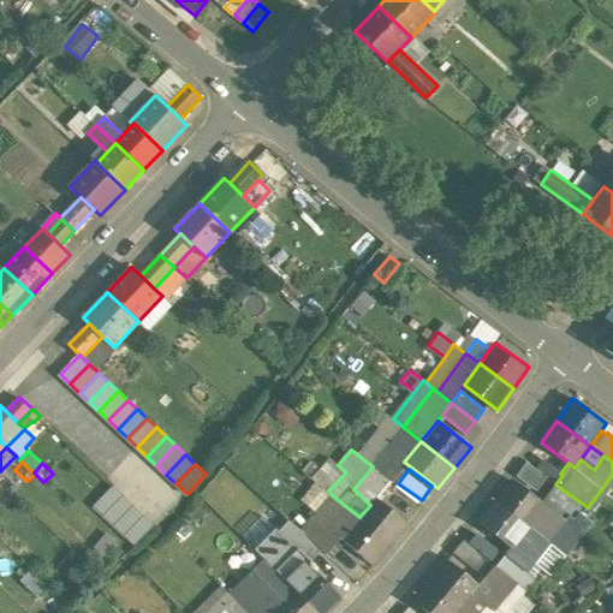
[(541,504),(512,480),(495,501),(529,528),(548,542),(564,521),(541,504)]
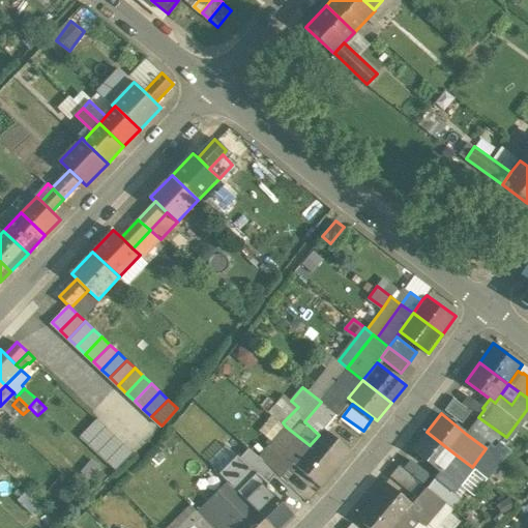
[(478,417),(466,434),(486,448),(489,445),(494,448),(503,435),(478,417)]
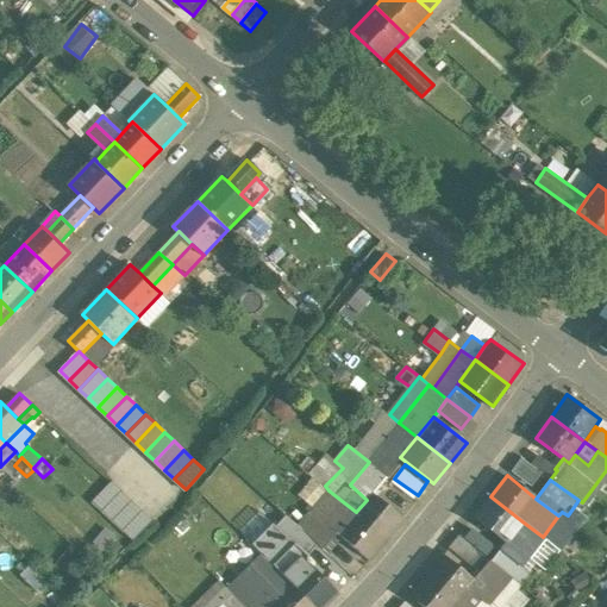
[(124,490),(113,481),(93,501),(104,512),(124,490)]
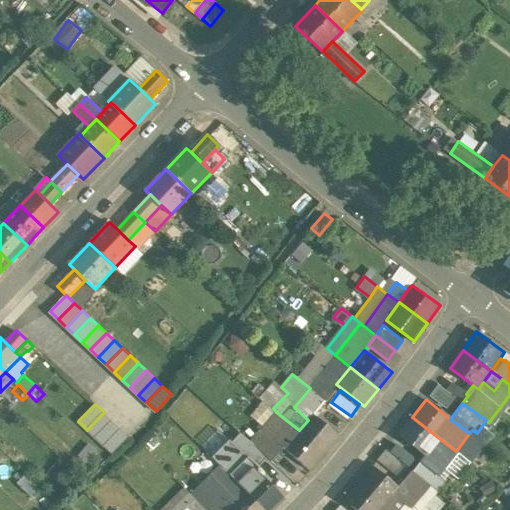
[(113,421),(104,412),(87,430),(96,438),(113,421)]
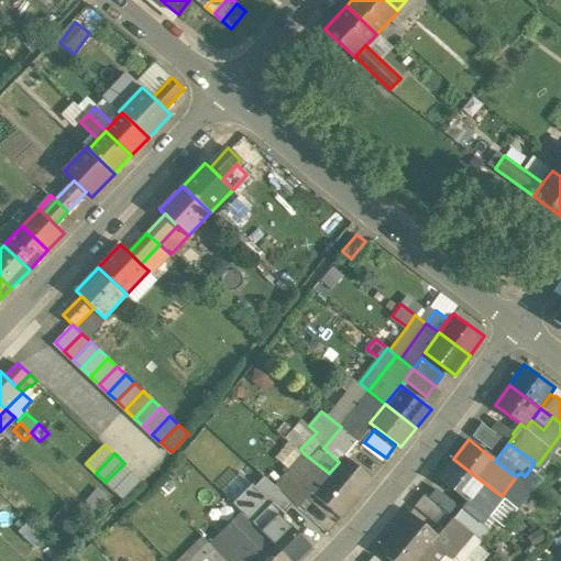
[(304,453),(287,471),(312,493),(329,473),(304,453)]
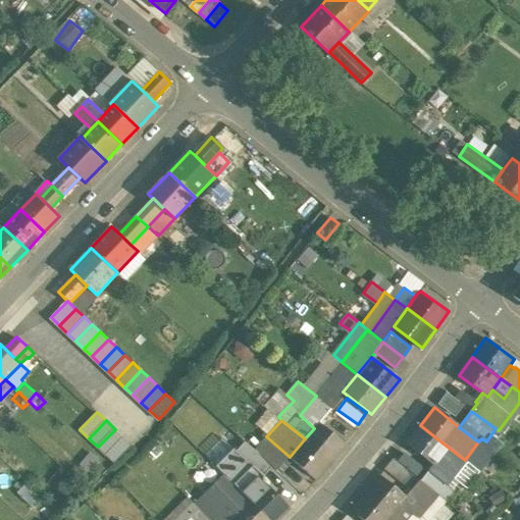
[(346,445),(318,422),(314,428),(305,438),(331,461),(346,445)]
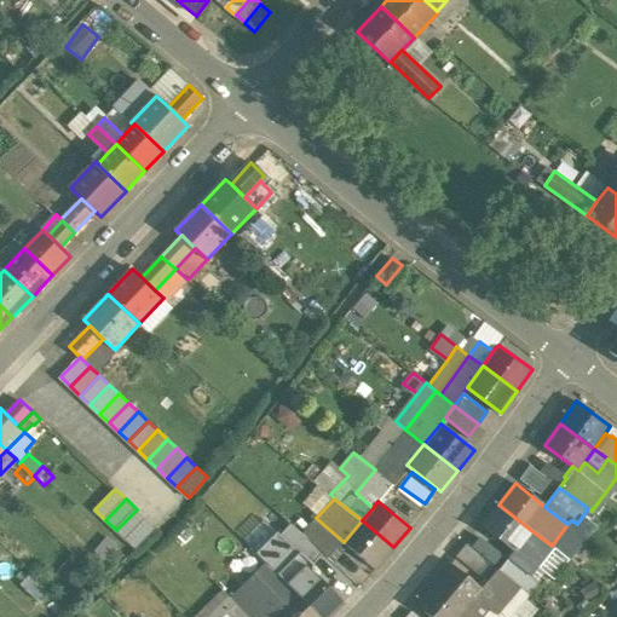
[(532,531),(499,505),(483,525),(517,552),(532,531)]
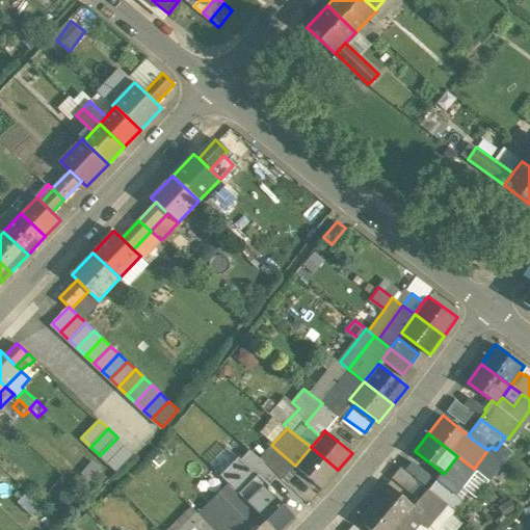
[(127,446),(117,438),(100,455),(108,465),(127,446)]
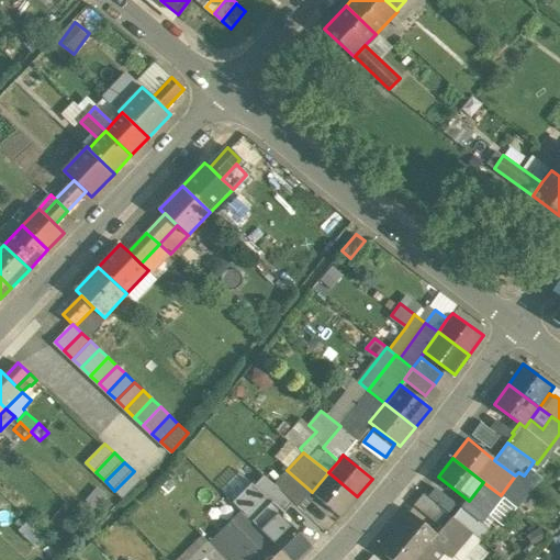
[(299,506),(312,492),(287,470),(275,484),(299,506)]
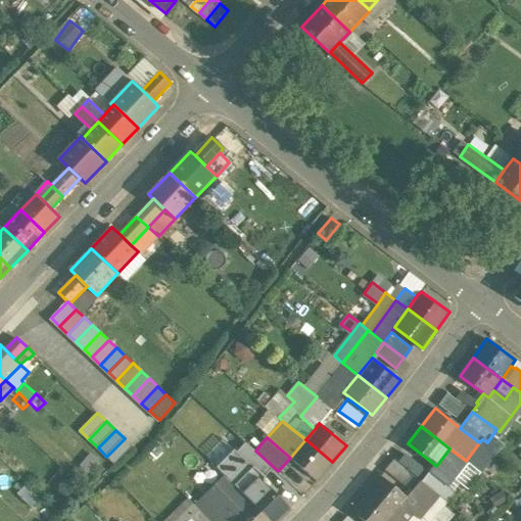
[(133,447),(125,438),(106,457),(115,465),(133,447)]
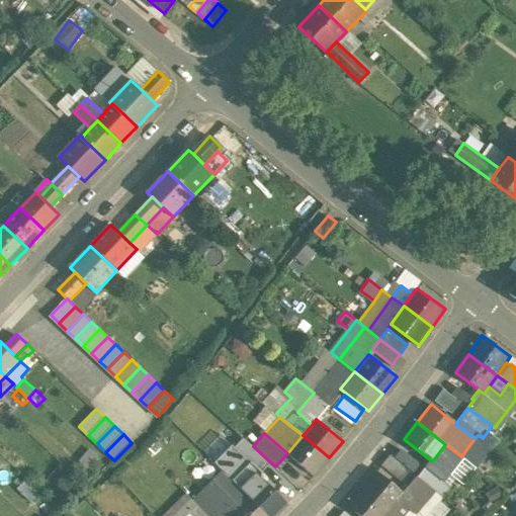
[(329,457),(303,435),(287,453),(315,476),(329,457)]
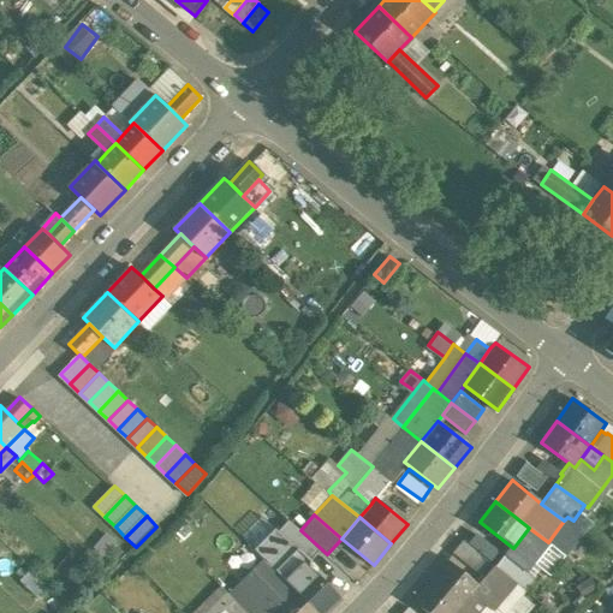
[(529,528),(513,548),(506,555),(528,571),(534,563),(549,575),(565,554),(548,542),(529,528)]
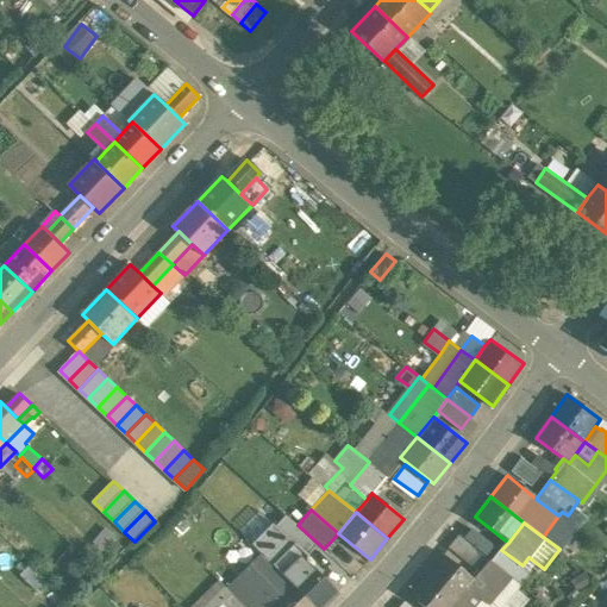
[(451,546),(482,573),(492,562),(460,536),(451,546)]
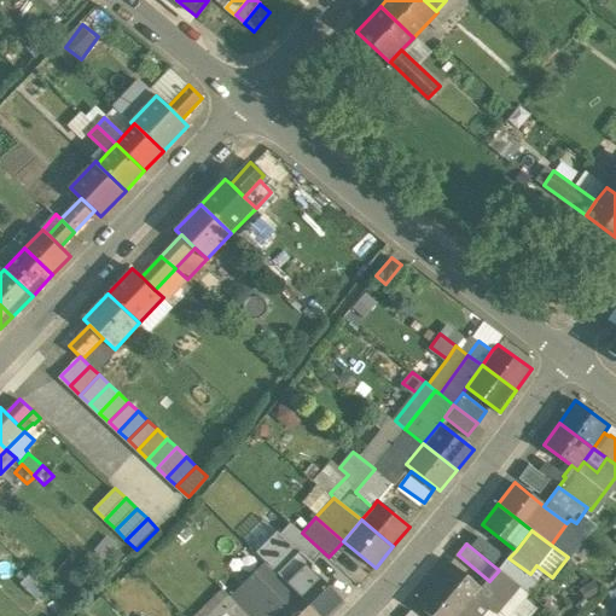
[(530,574),(509,558),(499,570),(528,593),(539,579),(532,573),(530,574)]
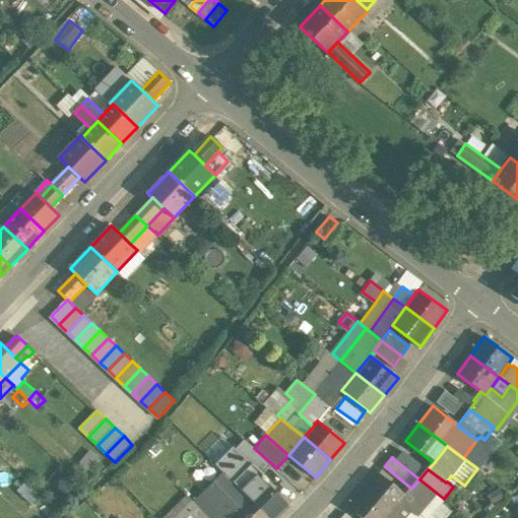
[(232,512),(238,506),(228,495),(238,487),(223,472),(204,494),(228,516),(232,512)]
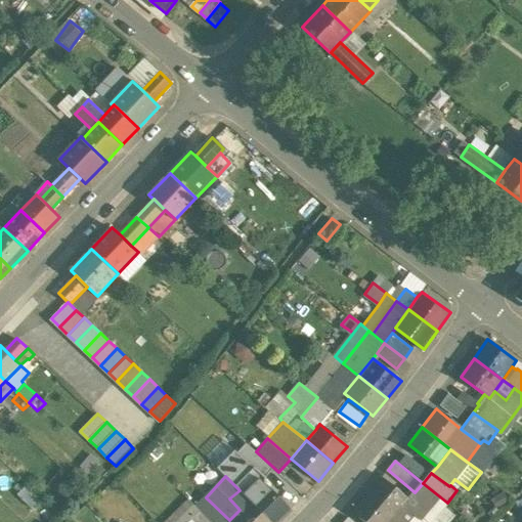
[(409,498),(382,476),(367,493),(395,516),(404,505),(410,499),(409,498)]
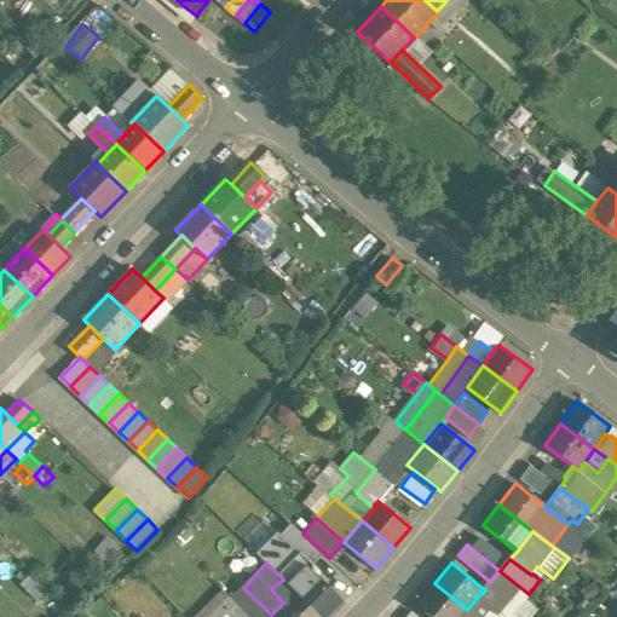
[(307,577),(297,566),(283,580),(294,592),(307,577)]
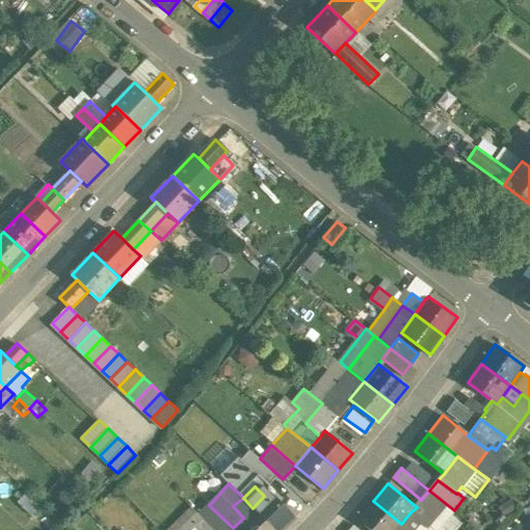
[(411,512),(422,522),(421,523),(428,528),(430,526),(435,529),(439,529),(454,510),(429,491),(421,500),(416,506),(417,507),(411,512)]
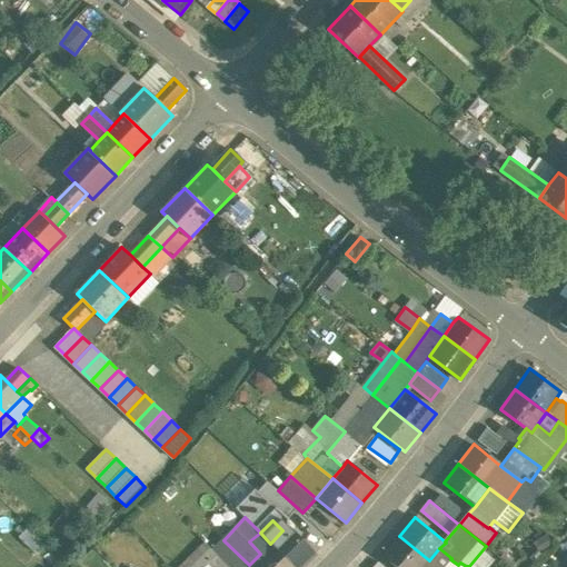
[(282,530),(270,544),(294,566),(301,566),(316,553),(289,526),(282,530)]
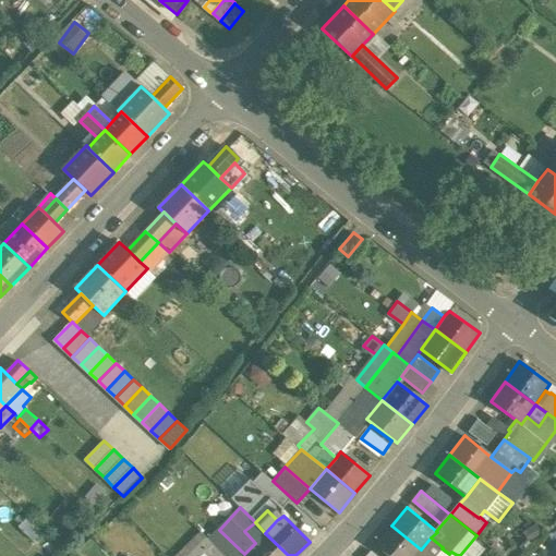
[(255,522),(244,531),(255,543),(265,533),(255,522)]
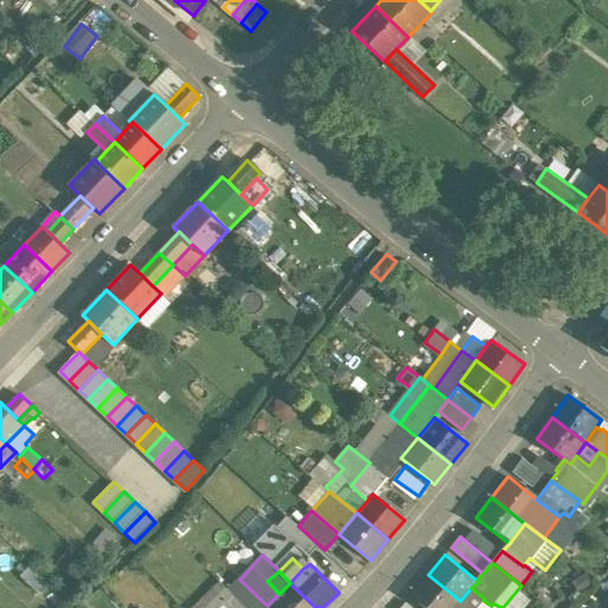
[(428,575),(411,595),(427,607),(454,607),(460,601),(428,575)]
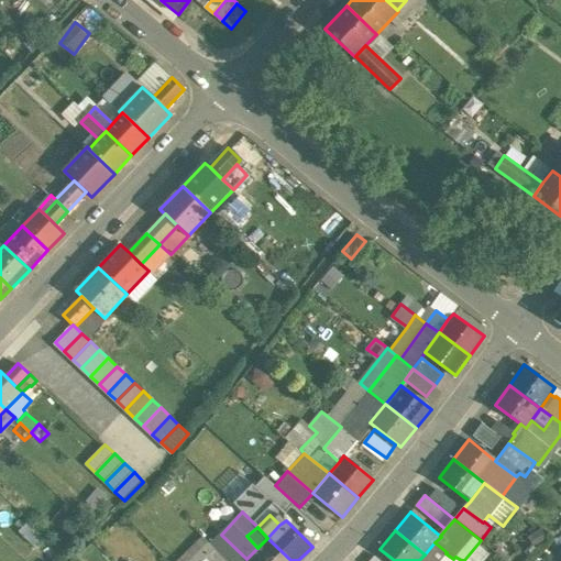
[(248,560),(246,559),(221,535),(210,543),(217,549),(228,560),(248,560)]
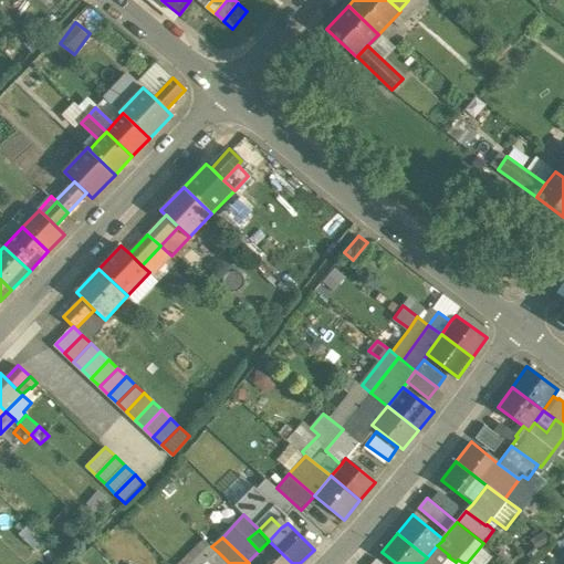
[(292,563),(269,541),(259,551),(252,557),(258,563),(292,563)]
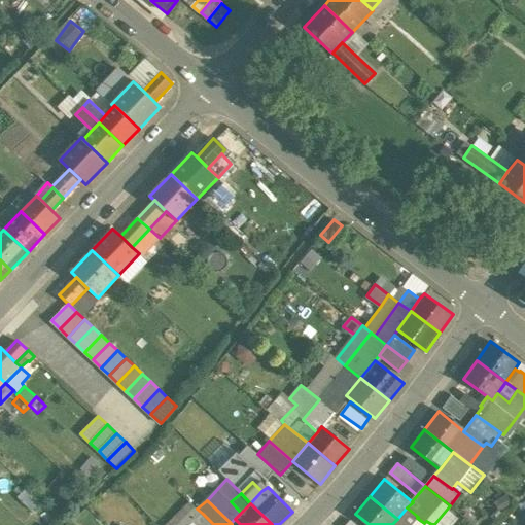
[(418,517),(407,508),(397,519),(404,524),(411,524),(417,518),(418,517)]
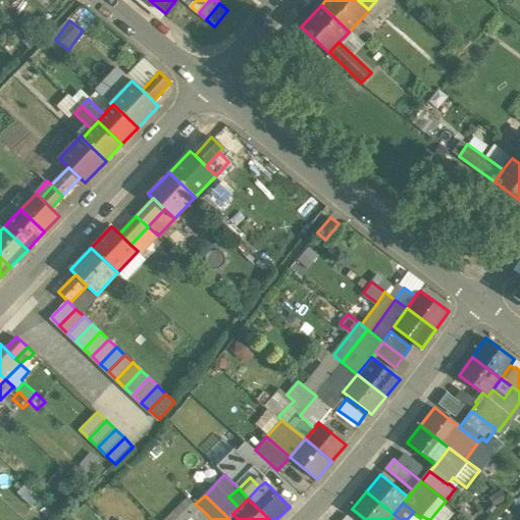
[(211,519),(201,509),(189,519),(211,519)]
